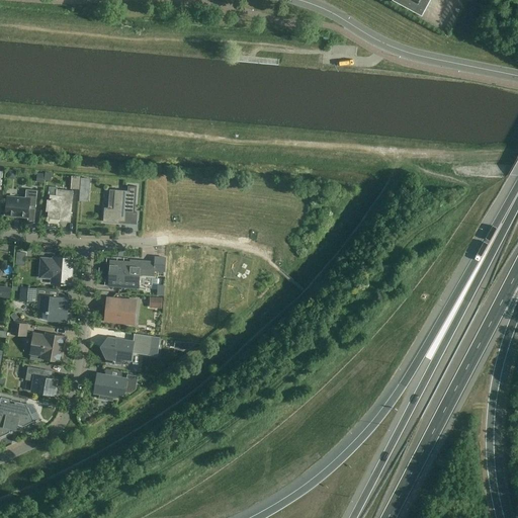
[(73,176),(72,188),(79,188),(80,176),(73,176)]
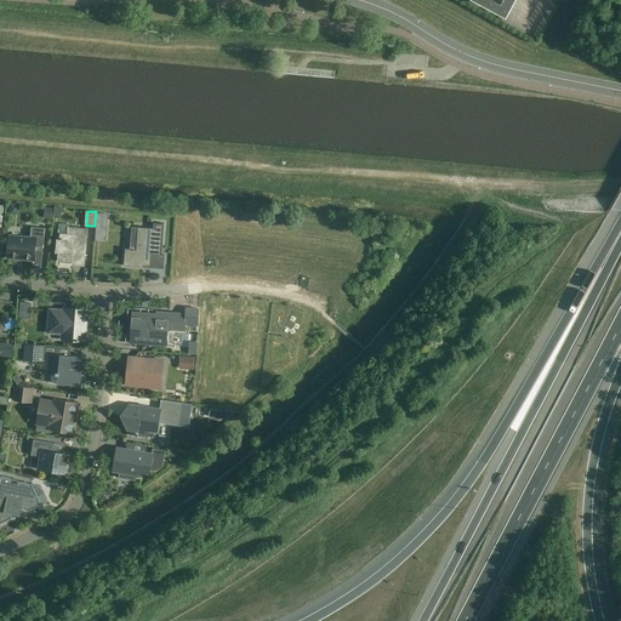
[(161,252),(164,223),(154,222),(153,228),(136,227),(136,228),(137,228),(137,234),(135,250),(130,250),(130,249),(125,249),(124,266),(144,267),(144,266),(151,267),(152,256),(164,256),(164,255),(161,255),(161,252)]
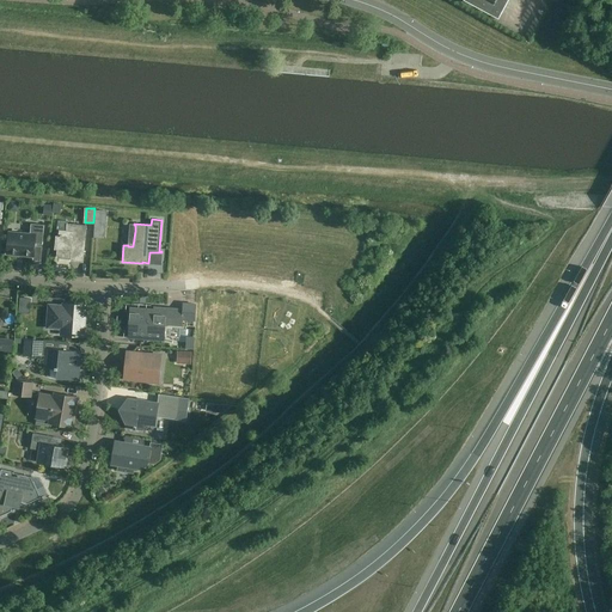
[(8,232),(7,254),(34,256),(35,243),(42,244),(44,225),(31,224),(30,234),(8,232)]
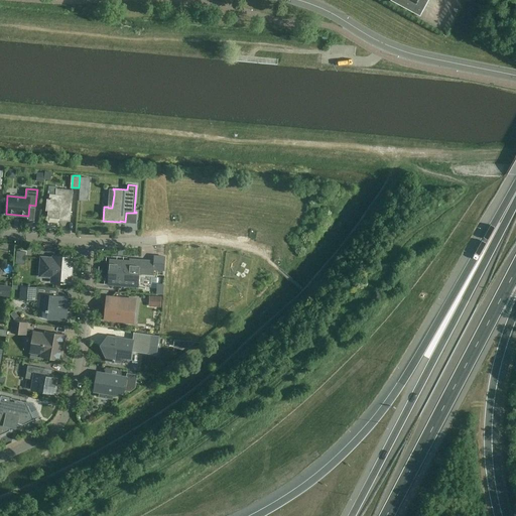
[(47,199),(46,210),(48,210),(48,217),(59,218),(62,218),(61,220),(70,221),(73,190),(56,188),(56,195),(50,195),(50,200),(47,199)]
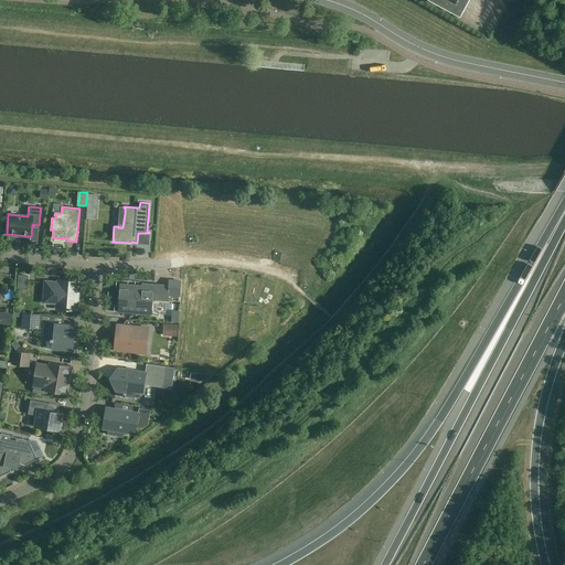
[(57,309),(76,310),(77,298),(78,298),(78,291),(78,281),(60,280),(59,283),(45,283),(44,301),(57,302),(57,309)]
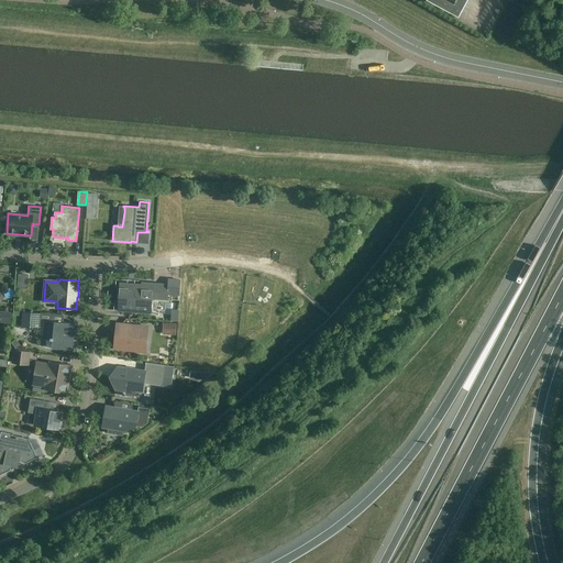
[(167,299),(168,285),(142,283),(142,285),(120,284),(118,310),(151,313),(152,298),(167,299)]
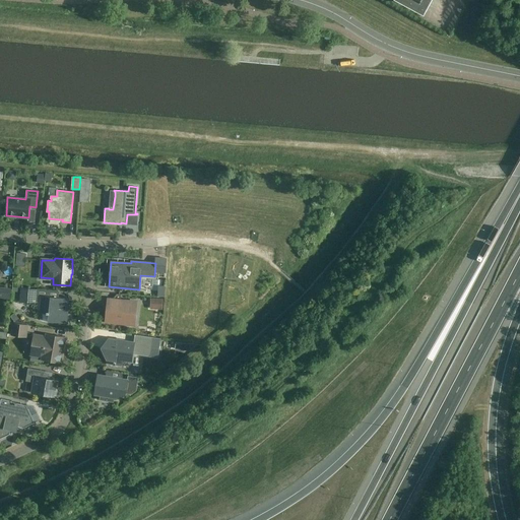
[(0,287),(0,297),(9,298),(10,289),(0,287)]
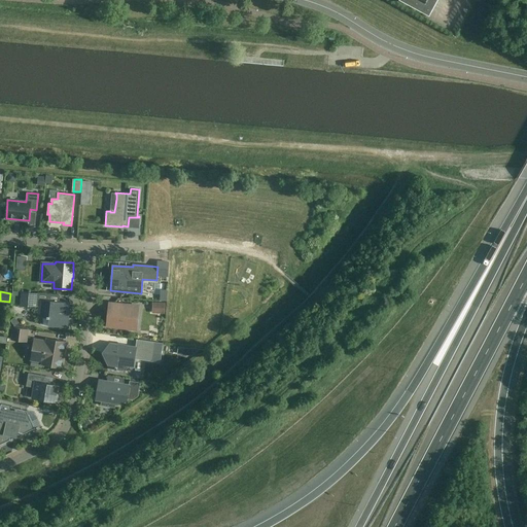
[(37,300),(37,293),(21,291),(20,306),(36,307),(36,306),(39,306),(38,317),(49,318),(48,325),(68,327),(70,303),(39,300),(39,301),(37,300)]
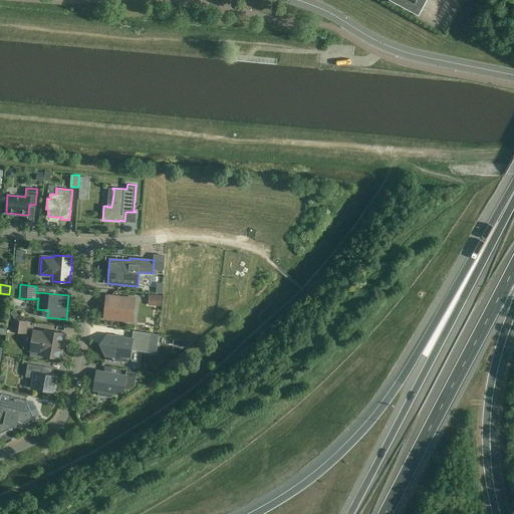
[(161,295),(149,294),(149,304),(161,305),(161,295)]
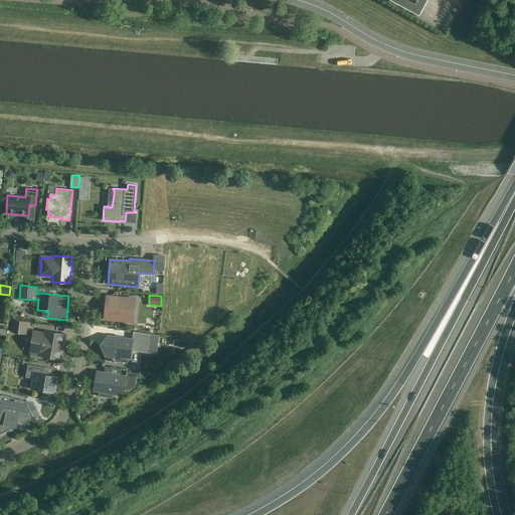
[(105,318),(128,321),(134,321),(136,300),(107,297),(106,304),(107,305),(107,310),(106,310),(105,318)]
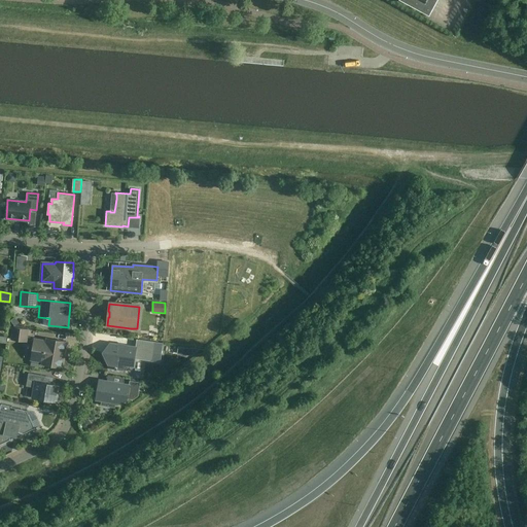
[(29,328),(12,326),(11,340),(27,342),(29,328)]
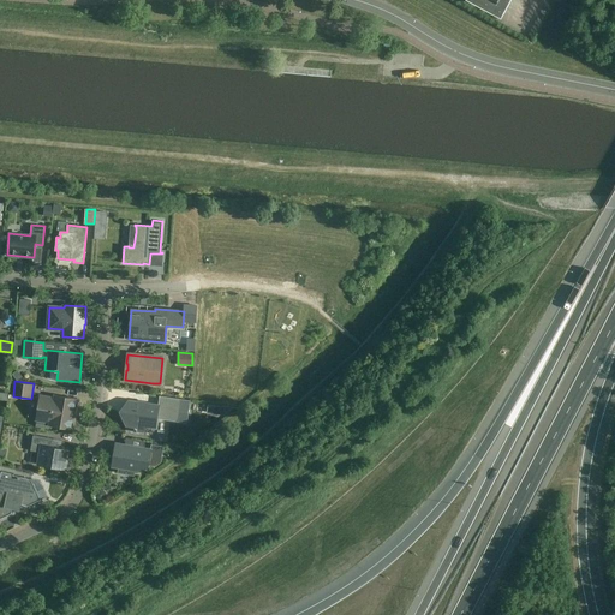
[(40,396),(37,411),(36,419),(51,422),(49,424),(71,429),(76,399),(55,395),(54,399),(40,396)]
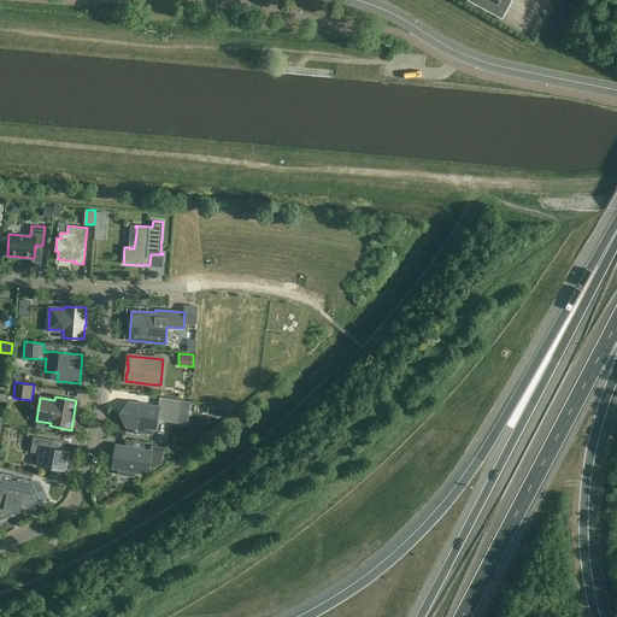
[(160,397),(160,398),(164,399),(162,407),(129,403),(124,407),(121,412),(123,418),(125,424),(131,424),(130,432),(141,433),(142,427),(156,428),(157,421),(178,423),(182,400),(160,397)]
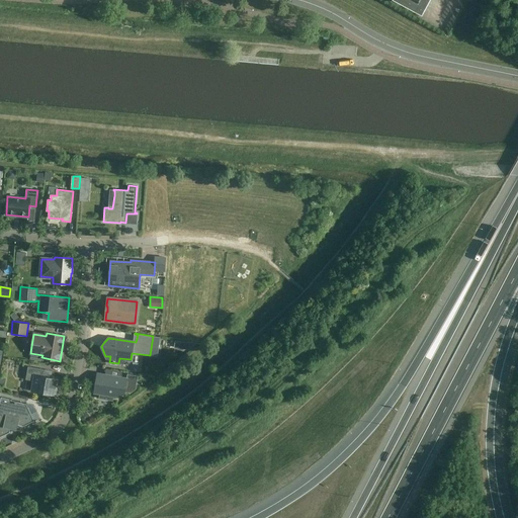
[(28,366),(25,379),(34,381),(32,391),(55,395),(58,379),(42,376),(44,369),(28,366)]
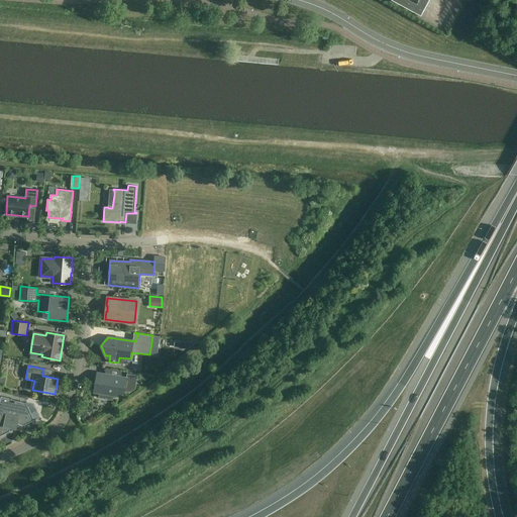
[(126,378),(97,373),(94,392),(100,393),(99,398),(112,400),(113,396),(117,396),(124,392),(130,392),(135,389),(137,376),(127,374),(126,378)]
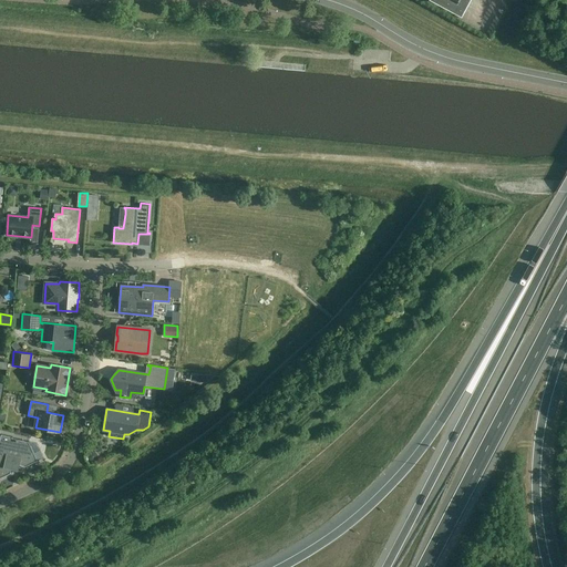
[(0,477),(11,473),(11,468),(18,470),(19,465),(24,466),(38,461),(29,442),(12,437),(1,434),(0,439),(0,477)]
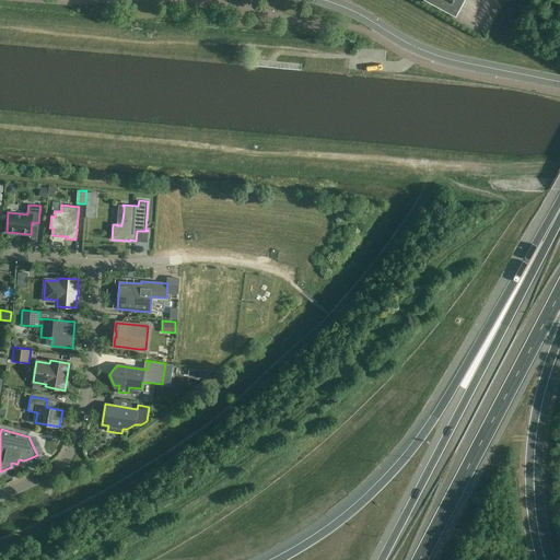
All buildings are outlined.
